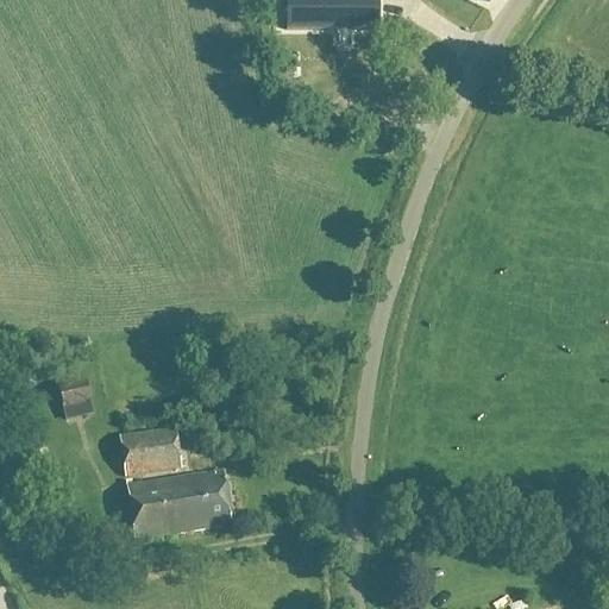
[(377,32),(377,0),(290,0),(290,32),(332,32),(332,26),(352,26),(352,32),(377,32)]
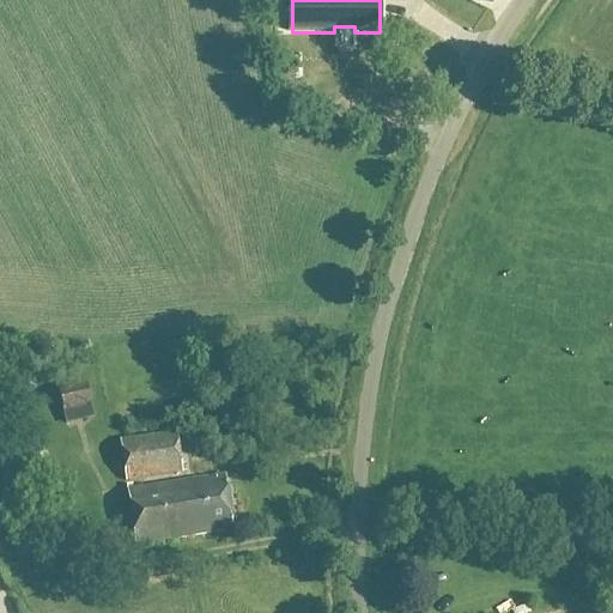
[(93,418),(90,405),(85,387),(56,394),(61,412),(66,426),(93,418)]
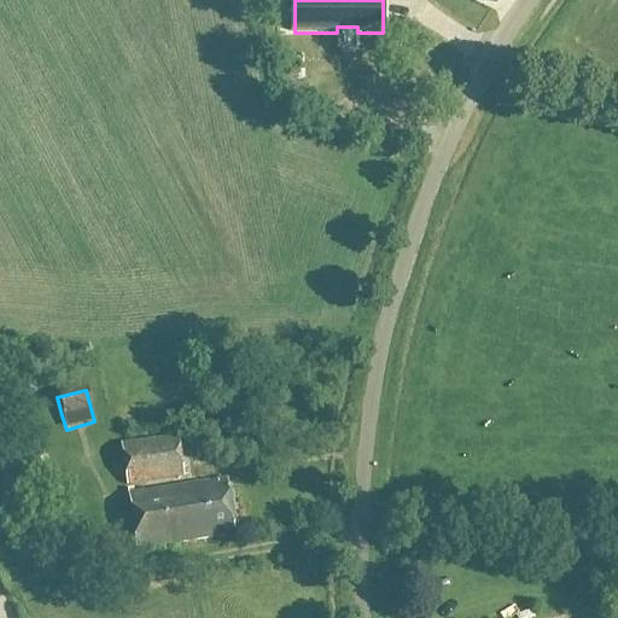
[(153,424),(135,427),(134,419),(115,423),(118,441),(155,435),(153,424)]
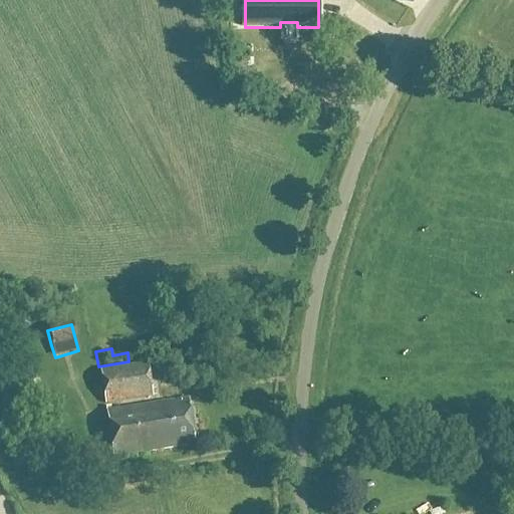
[(148,363),(98,369),(103,405),(152,398),(148,363)]
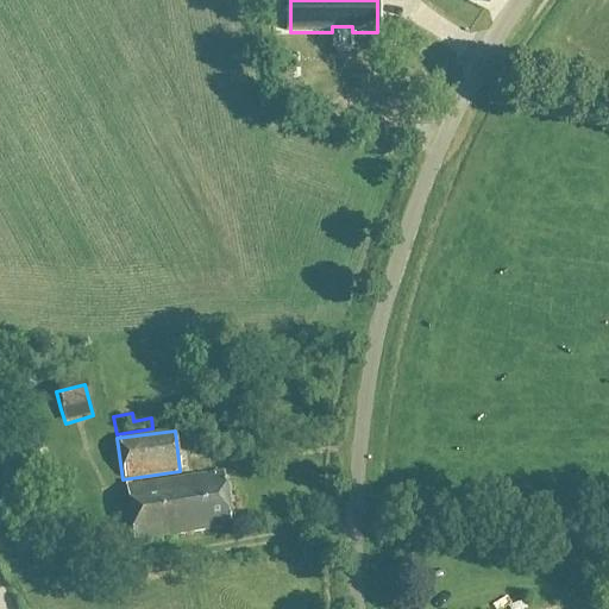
[(284,468),(280,452),(265,457),(269,471),(284,468)]
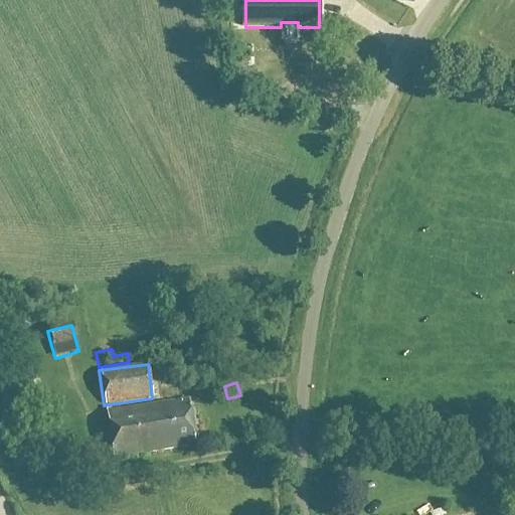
[(106,413),(113,460),(195,447),(187,400),(106,413)]
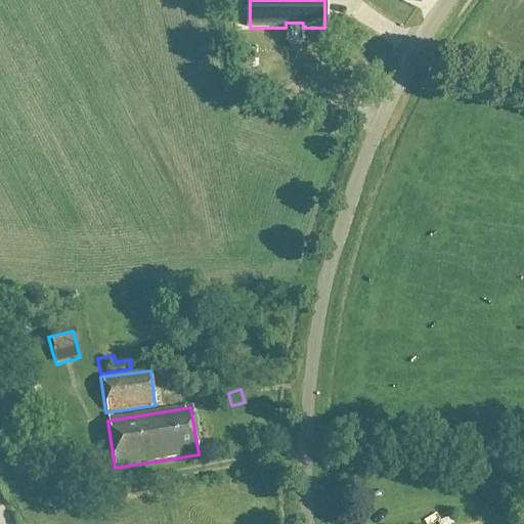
All buildings are outlined.
